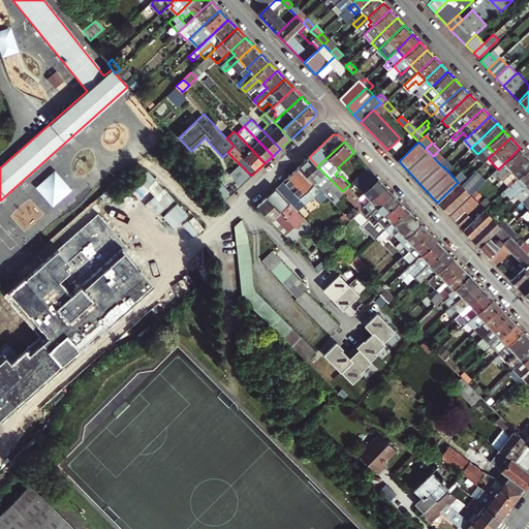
[(485,161),(488,158),(494,153),(487,146),(477,154),(485,161)]
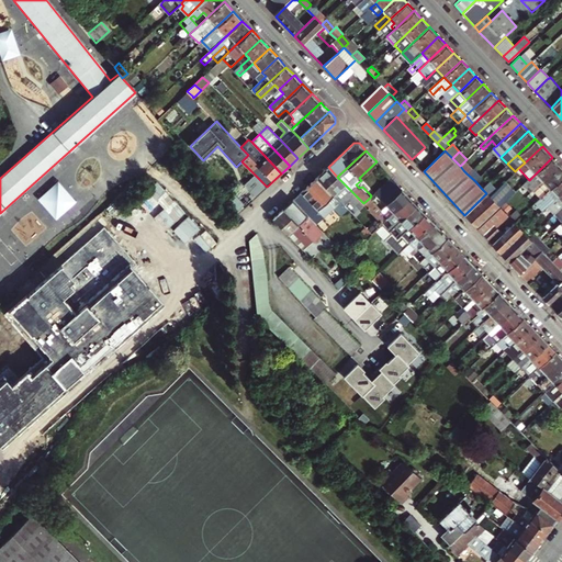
[(542,181),(560,165),(552,157),(532,177),(537,181),(540,179),(542,181)]
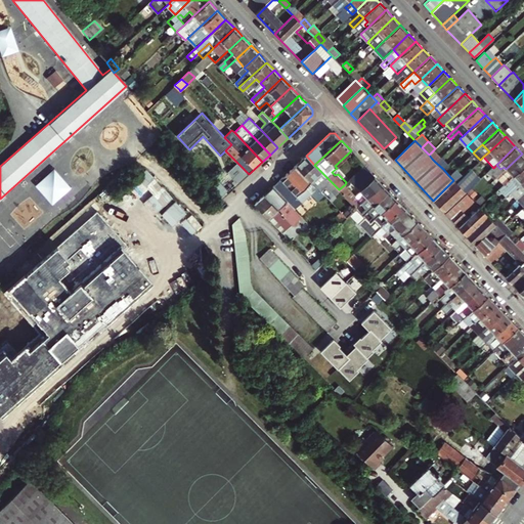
[(439,151),(435,148),(429,155),(432,159),(439,151)]
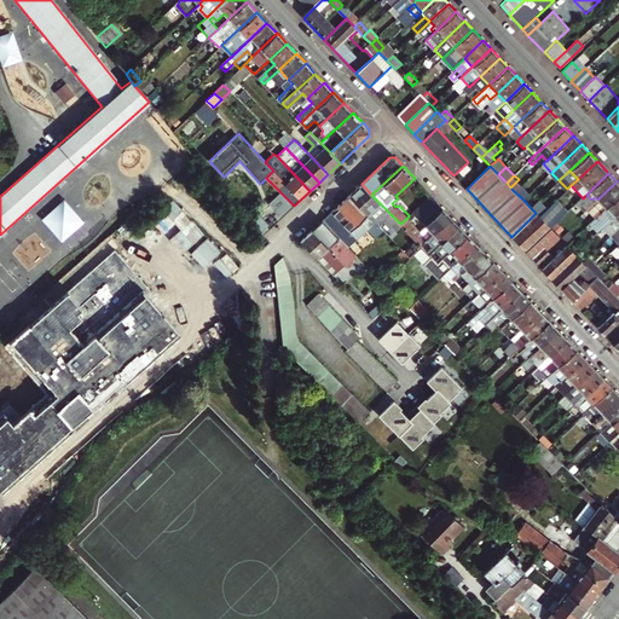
[(524,200),(532,191),(527,185),(530,184),(526,180),(514,191),(524,200)]
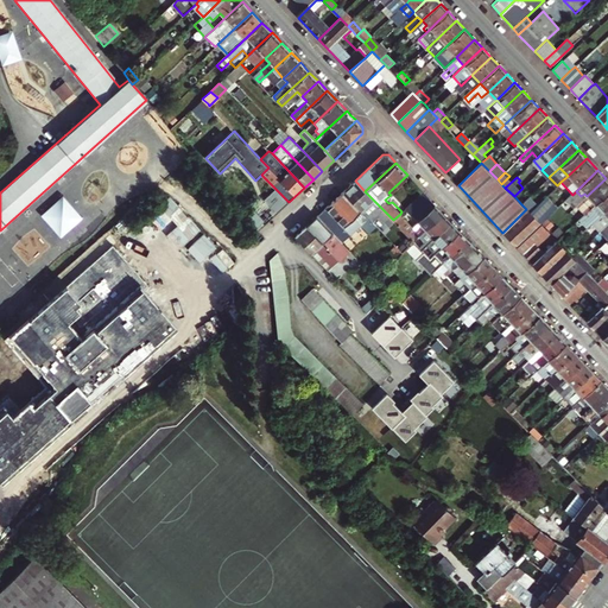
[(607,191),(607,181),(606,178),(587,196),(574,209),(576,213),(590,200),(595,204),(607,191)]
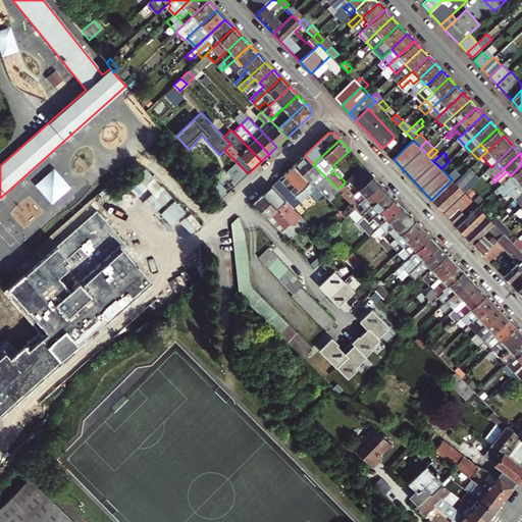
[(305,155),(295,164),(319,190),(326,184),(334,192),(337,189),(322,173),(313,164),(305,155)]
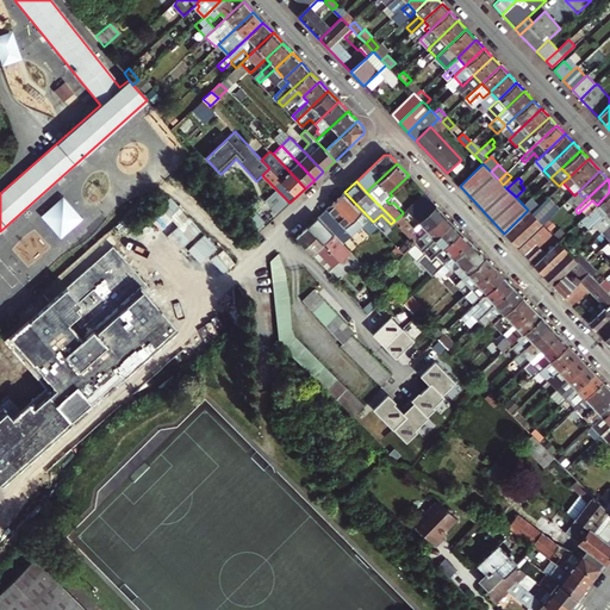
[(527,186),(524,188),(516,197),(523,205),(530,197),(533,195),(529,191),(530,190),(527,186)]
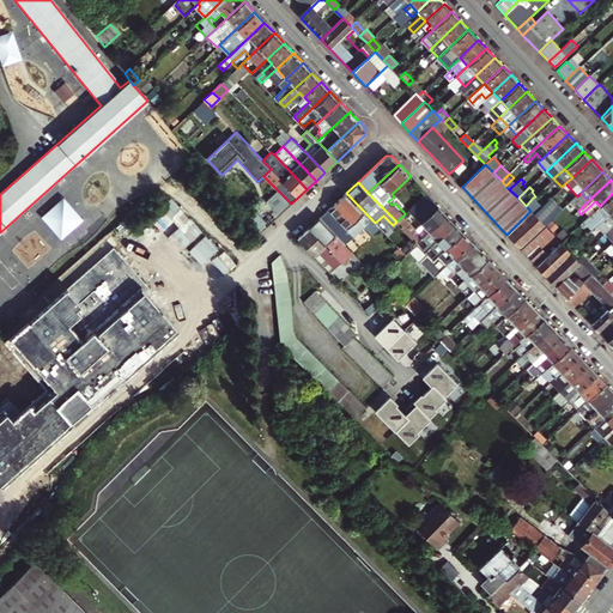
[(278,190),(266,201),(279,214),(291,204),(278,190)]
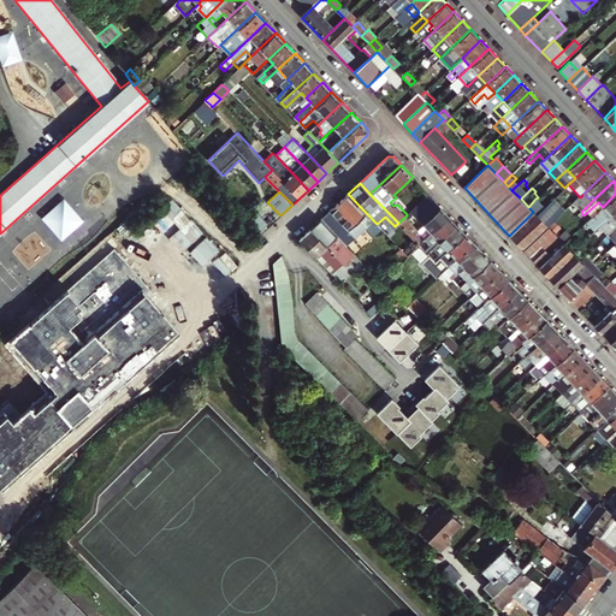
[(377,224),(348,194),(320,220),(349,249),(367,231),(375,240),(384,231),(377,224)]
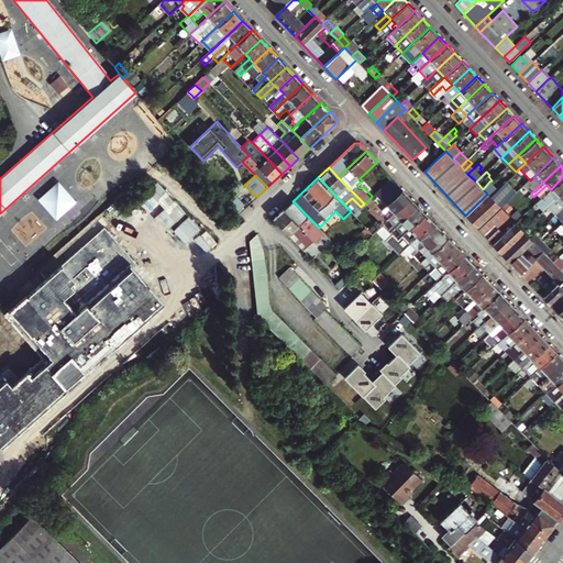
[(386,203),(403,188),(392,177),(376,192),(386,203)]
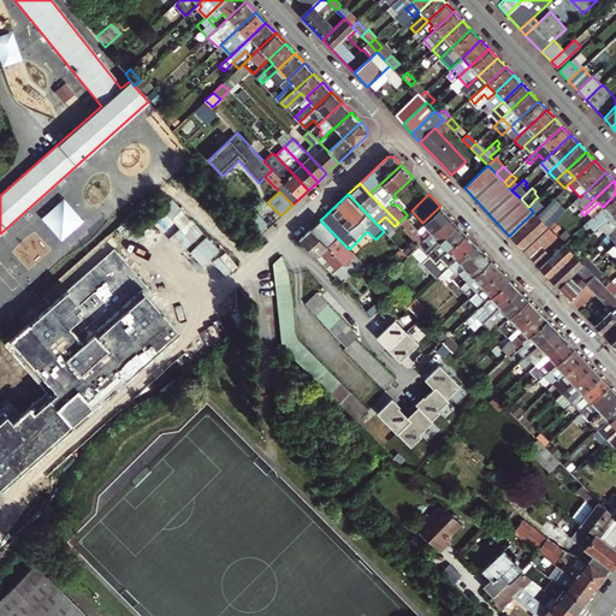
[(578,209),(588,199),(584,194),(580,197),(570,206),(573,208),(568,213),(572,217),(579,211),(578,209)]
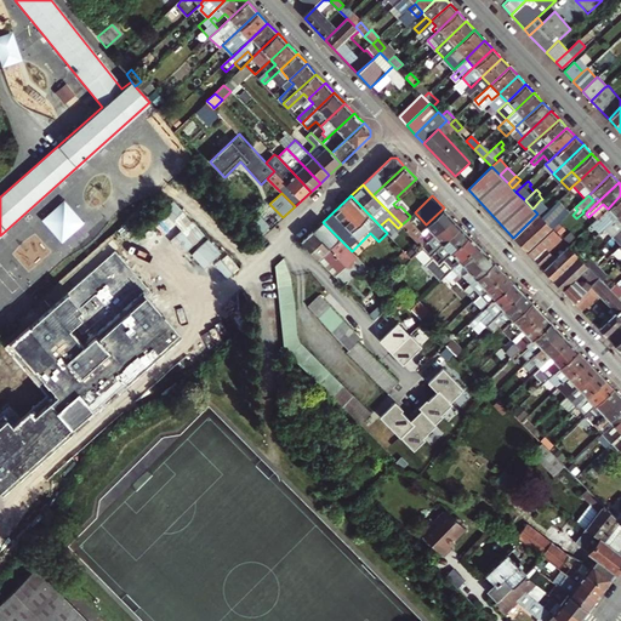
[(605,227),(620,211),(620,195),(608,209),(584,231),(591,240),(605,227)]
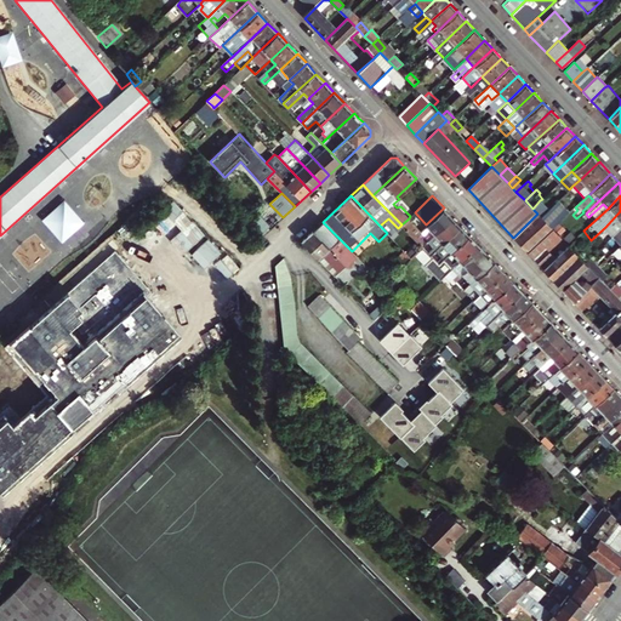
[(543,204),(540,200),(533,209),(537,214),(540,217),(545,212),(540,208),(543,204)]
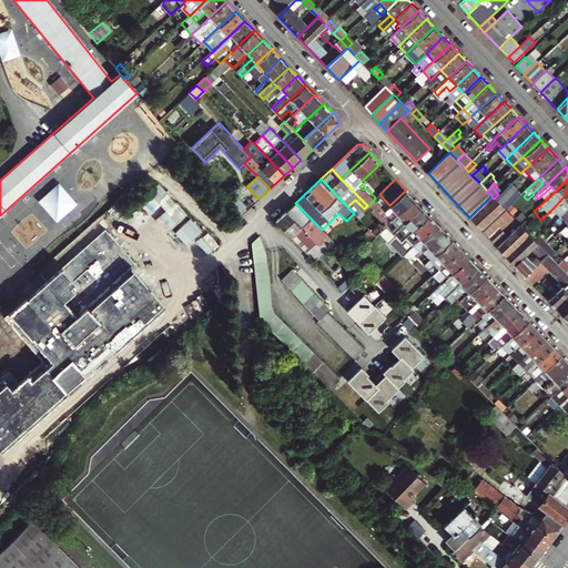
[(385,211),(374,200),(367,205),(386,224),(397,213),(414,198),(406,190),(389,205),(385,211)]
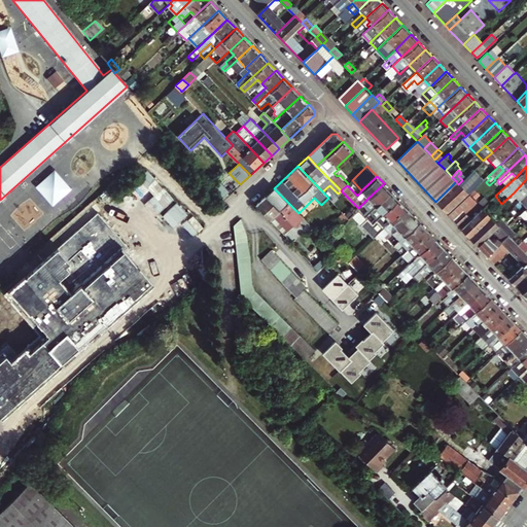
[(526,194),(526,179),(514,192),(521,201),(526,194)]
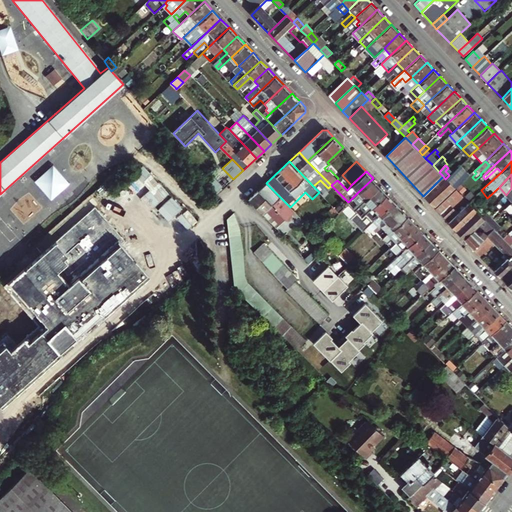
[(437,209),(457,190),(455,189),(445,179),(443,176),(423,196),(437,209)]
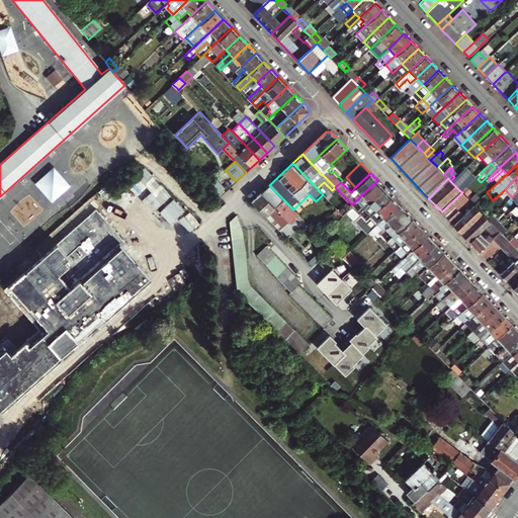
[(377,180),(362,194),(366,198),(355,208),(358,212),(363,208),(384,188),(377,180)]
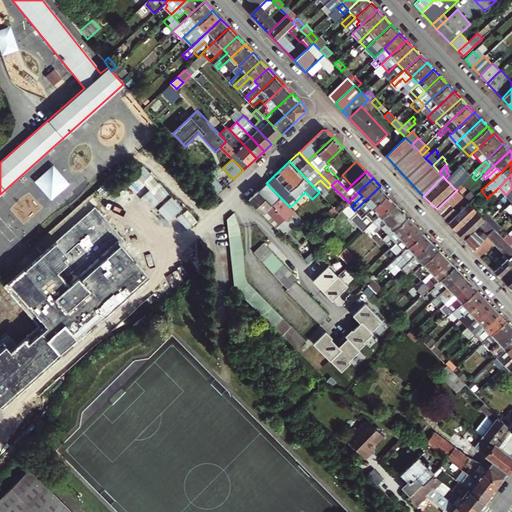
[(290,207),(266,183),(249,199),(254,204),(258,209),(264,214),(268,219),(273,224),(275,227),(282,220),(283,222),(295,211),(290,207)]
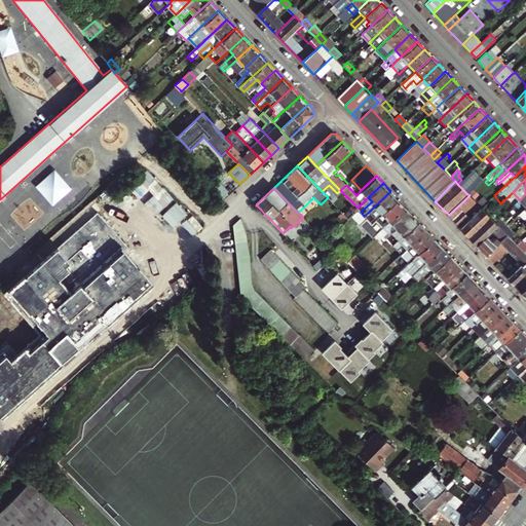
[(480,196),(473,189),(467,194),(470,195),(475,201),(480,196)]
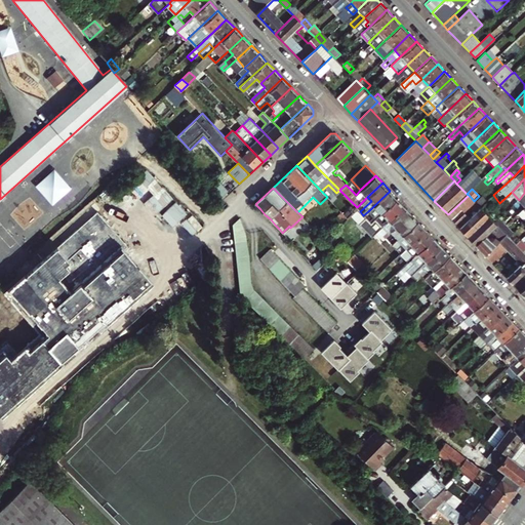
[(390,191),(368,211),(374,218),(396,198),(390,191)]
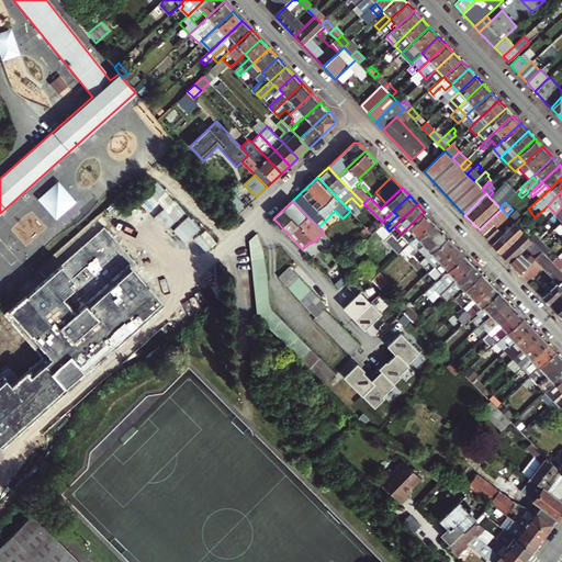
[(498,228),(509,217),(507,215),(502,209),(480,229),(502,253),(524,232),(521,229),(515,223),(504,234),(498,228)]
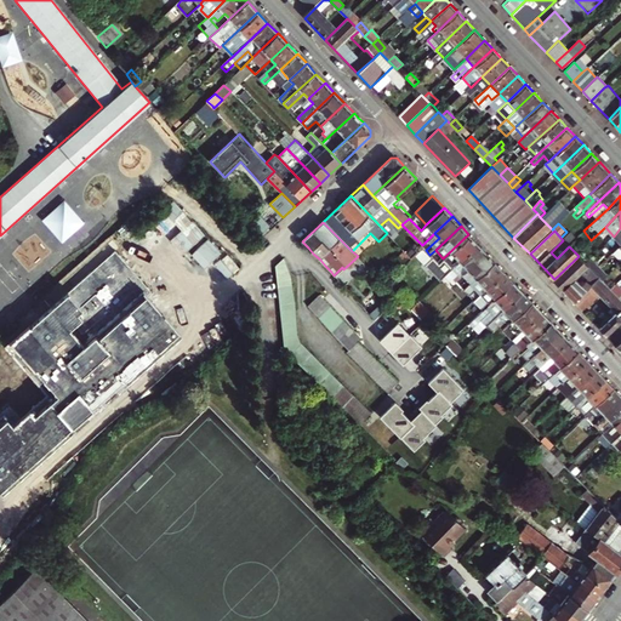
[(574,239),(567,232),(560,238),(563,240),(568,245),(574,239)]
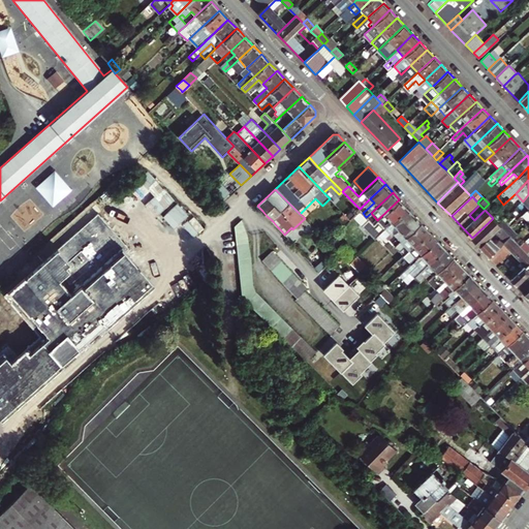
[(399,199),(377,220),(373,224),(368,219),(362,225),(374,239),(378,235),(380,231),(384,227),(406,207),(399,199)]
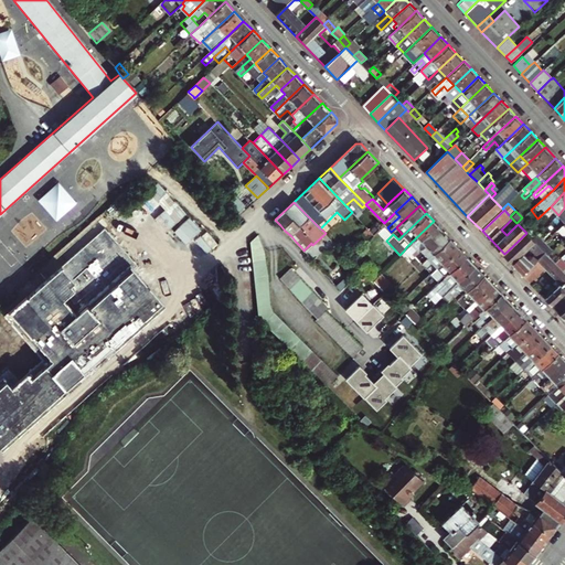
[(533,223),(526,214),(522,217),(516,223),(518,224),(524,231),(533,223)]
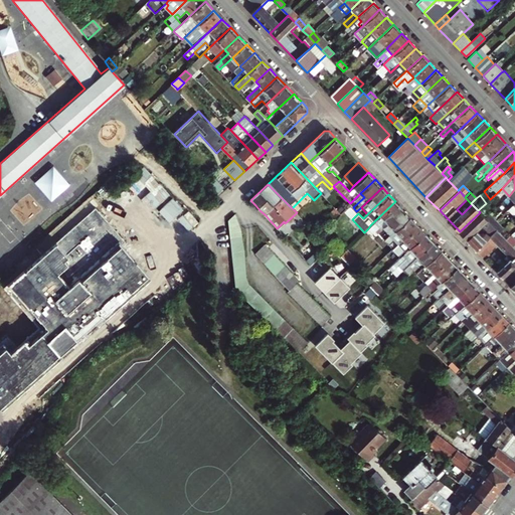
[(395,201),(374,221),(370,225),(368,228),(375,235),(377,232),(402,208),(395,201)]
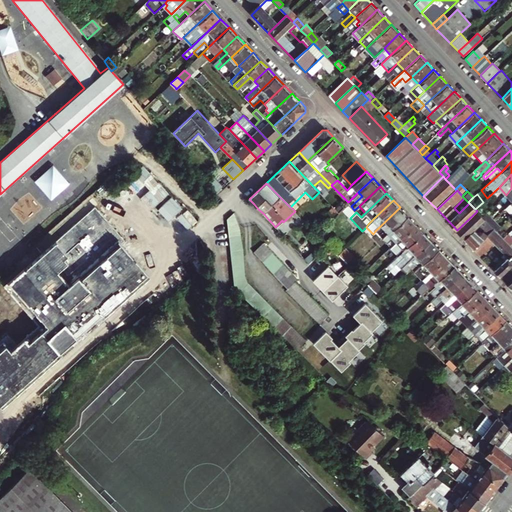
[(325,210),(333,217),(338,212),(331,204),(325,210)]
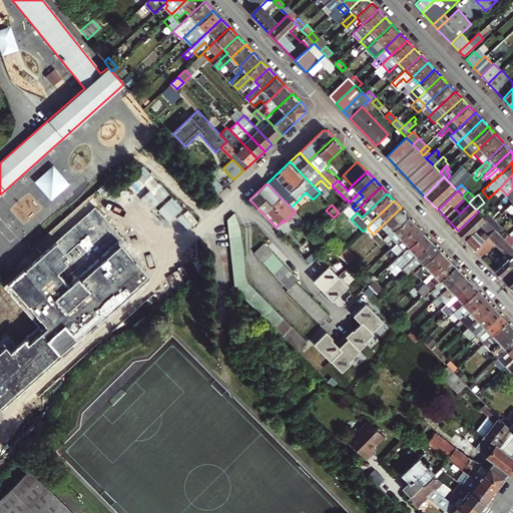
[(0,408),(2,410),(152,277),(122,244),(126,240),(95,206),(4,287),(39,327),(18,347),(7,334),(0,340),(0,408)]
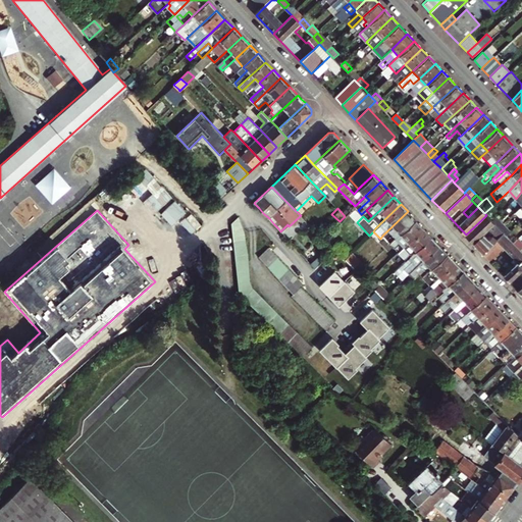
[(408,211),(382,236),(389,244),(415,218),(408,211)]
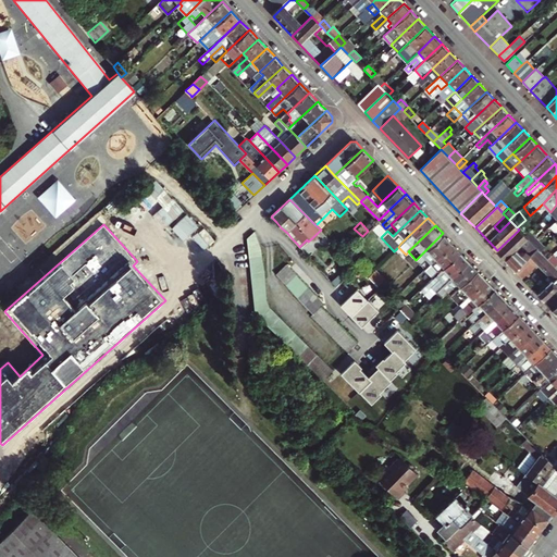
[(506,260),(521,246),(524,243),(529,239),(524,236),(519,230),(497,250),(506,260)]
